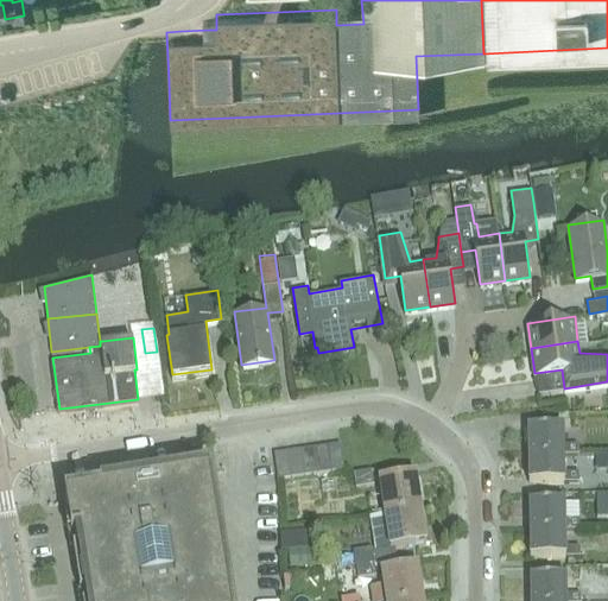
[(570,416),(571,437),(603,436),(602,415),(570,416)]
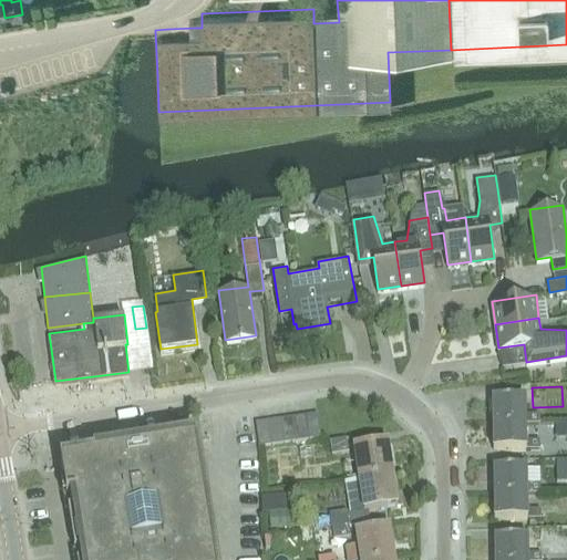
[(493,420),(537,420),(537,411),(525,411),(525,394),(493,394),(493,420)]
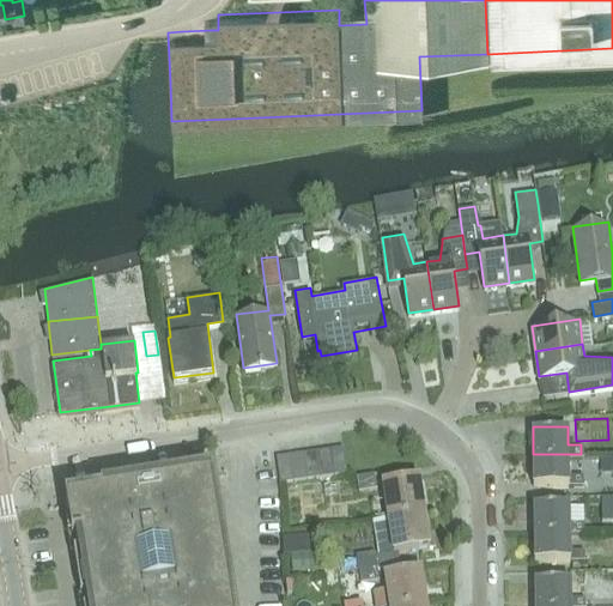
[(329,444),(334,470),(346,468),(343,443),(329,444)]
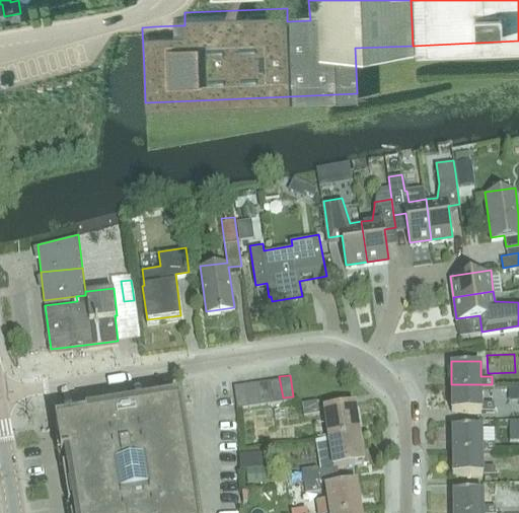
[(283,397),(279,376),(268,378),(271,399),(283,397)]
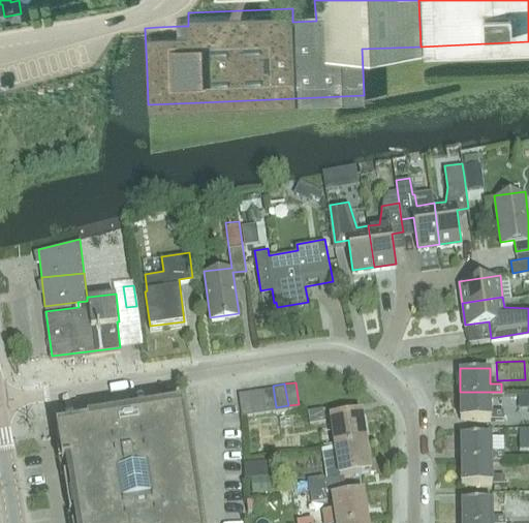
[(273,386),(261,388),(265,409),(276,407),(273,386)]
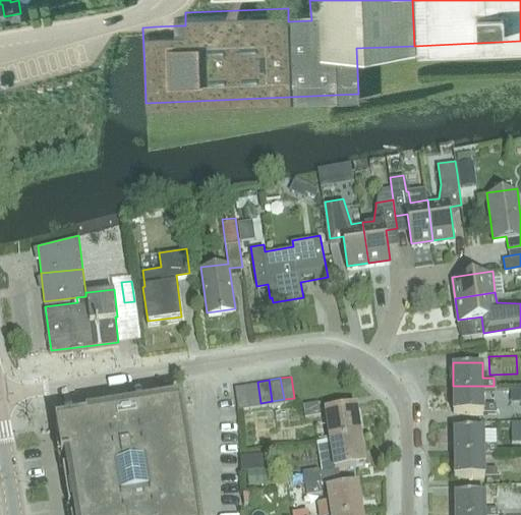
[(261,403),(257,382),(246,383),(249,404),(261,403)]
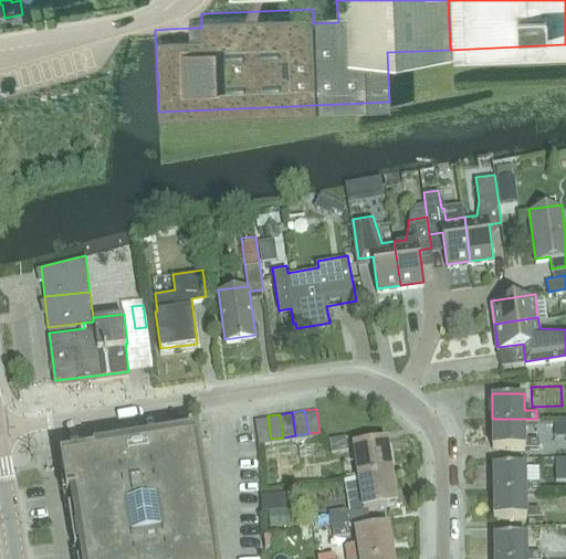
[(259,441),(271,439),(268,415),(255,418),(259,441)]
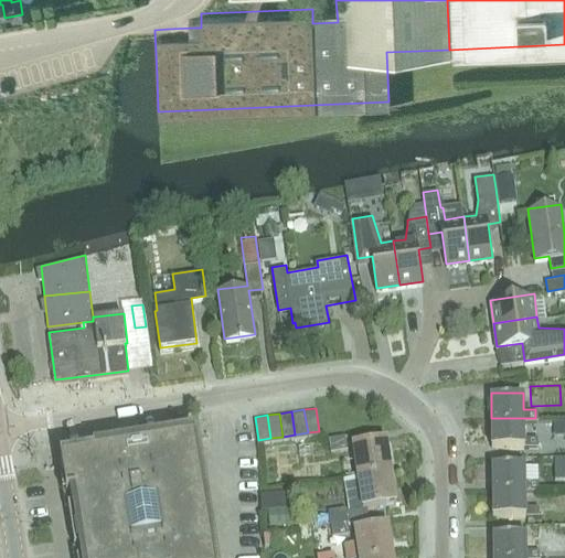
[(536,443),(535,418),(491,418),(491,444),(524,443),(536,443)]
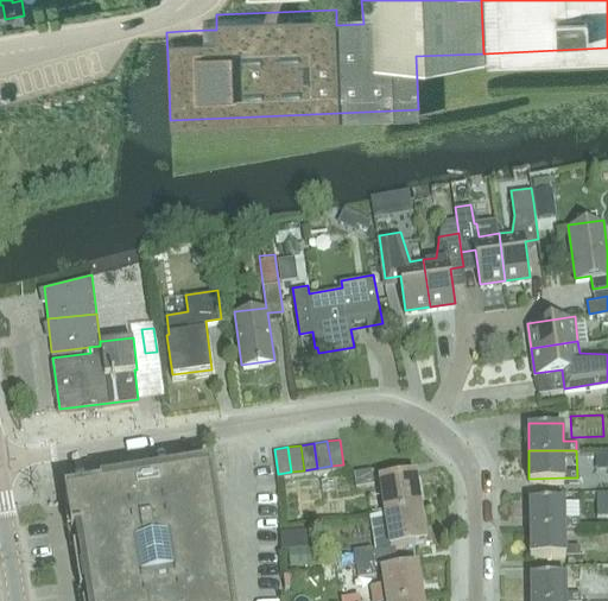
[(371,466),(353,469),(355,482),(374,479),(371,466)]
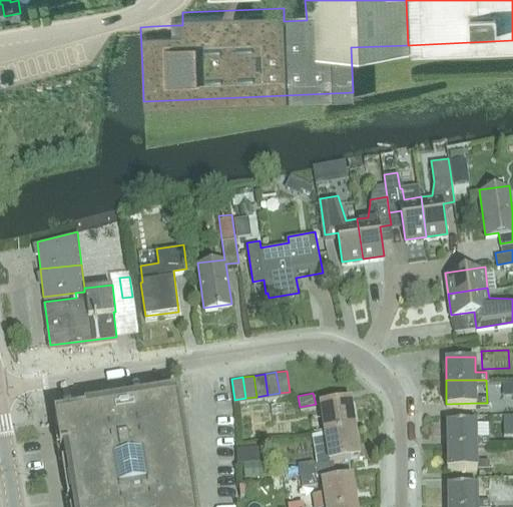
[(113,405),(54,414),(69,506),(194,506),(176,394),(124,403),(126,410),(114,412),(113,405)]
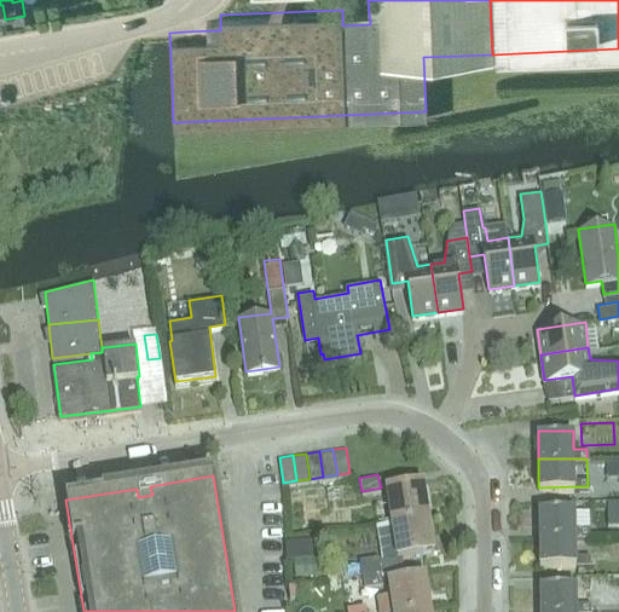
[(392,519),(428,514),(422,479),(386,484),(392,519)]
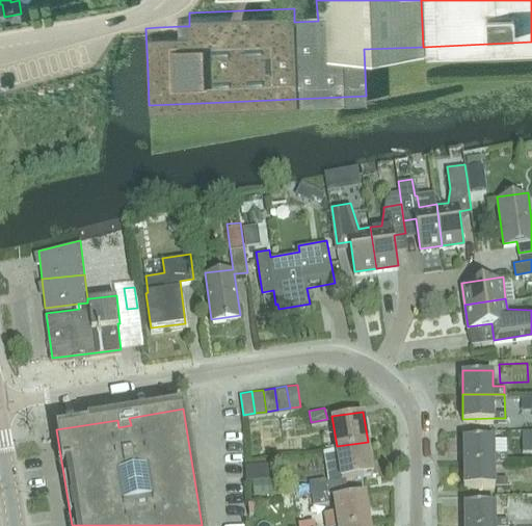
[(463,459),(494,459),(506,458),(506,451),(494,450),(494,435),(463,436),(463,459)]
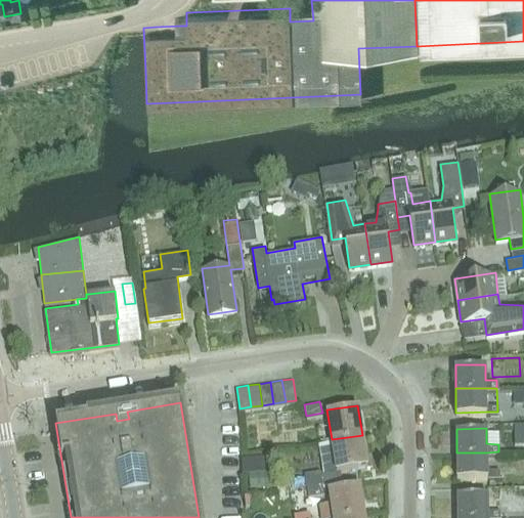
[(366,464),(362,435),(332,439),(337,469),(366,464)]
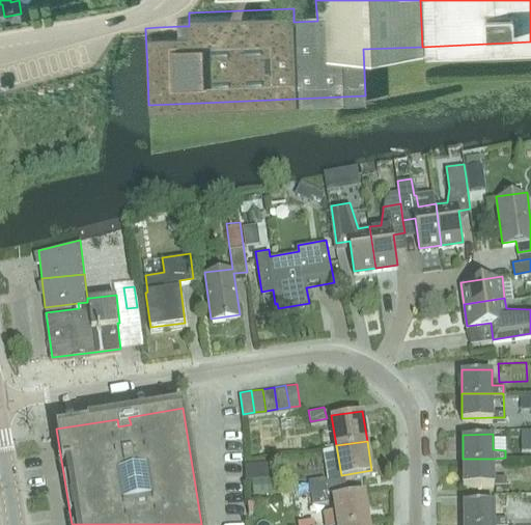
[(493,459),(463,459),(463,484),(494,482),(505,481),(505,474),(493,474),(493,459)]
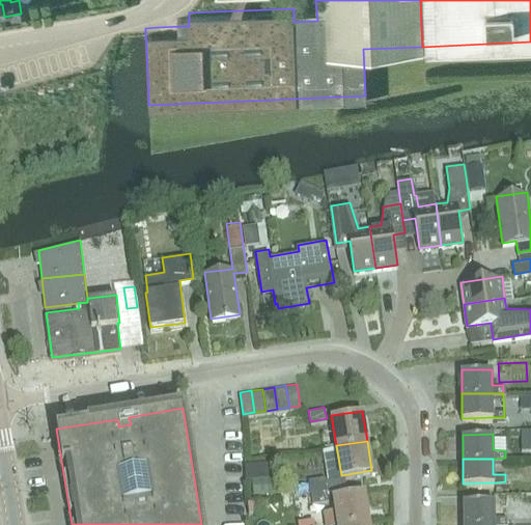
[(310,489),(326,487),(324,475),(308,477),(310,489)]
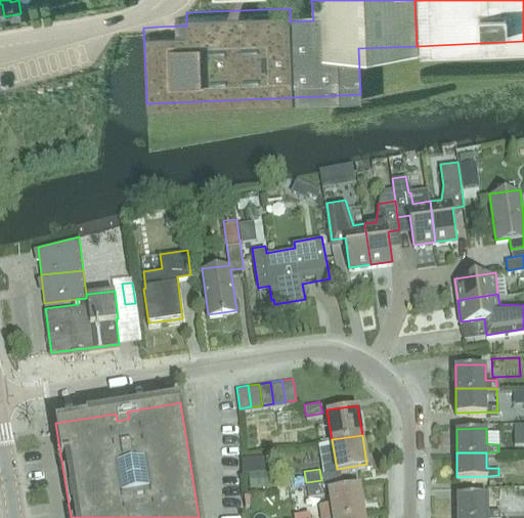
[(323,492),(321,480),(306,482),(308,494),(323,492)]
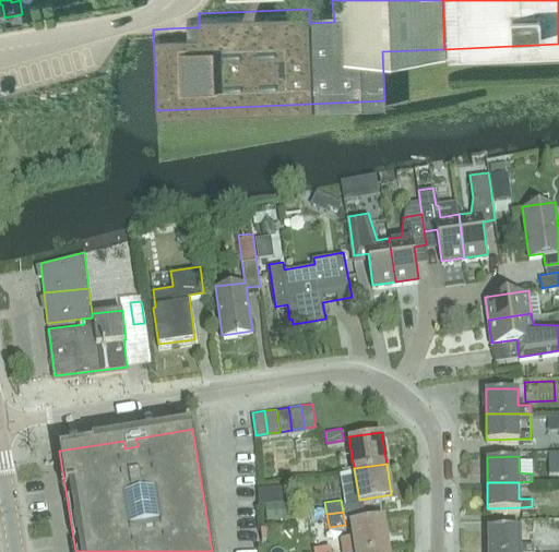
[(356,551),(388,547),(383,515),(351,520),(356,551)]
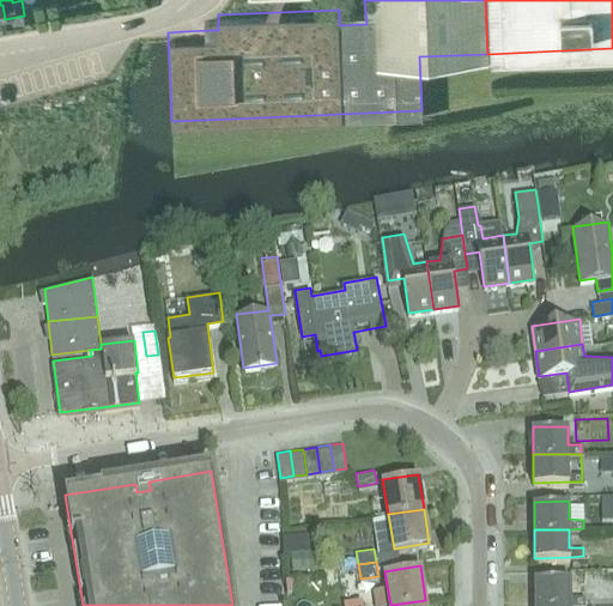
[(535,605),(570,605),(584,605),(583,595),(570,595),(570,576),(535,577),(535,605)]
